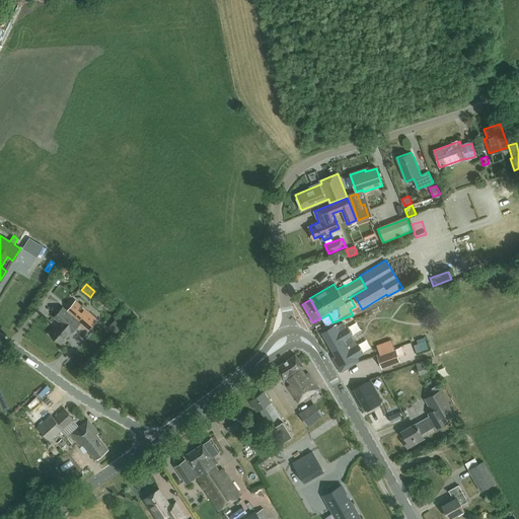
[(97,319),(76,301),(67,311),(63,307),(55,316),(61,321),(50,335),(60,344),(71,332),(72,334),(81,324),(88,330),(97,319)]
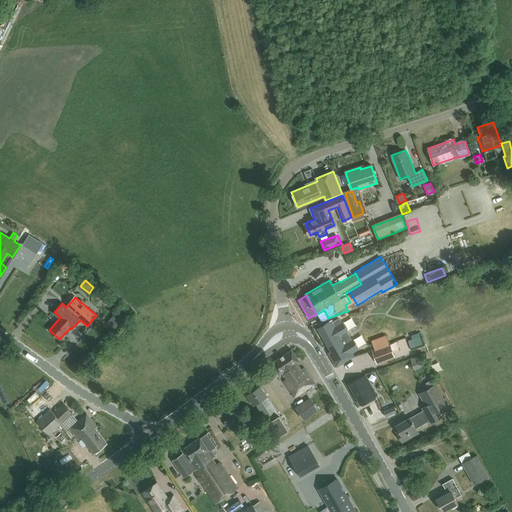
[(340,322),(338,318),(330,323),(328,321),(317,328),(330,351),(328,352),(336,366),(354,356),(352,352),(357,348),(351,338),(350,339),(346,332),(347,331),(341,321),(340,322)]
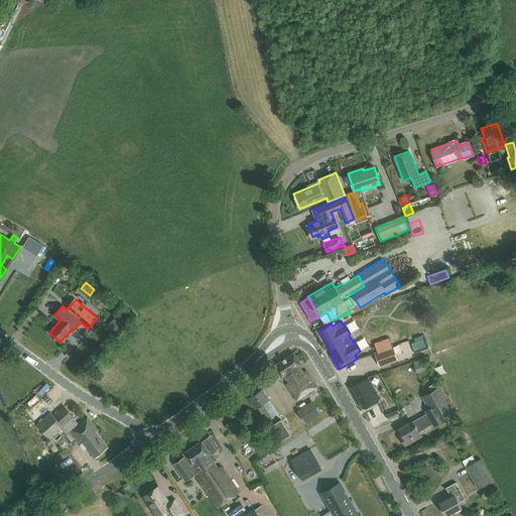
[(412,343),(415,351),(426,347),(424,339),(412,343)]
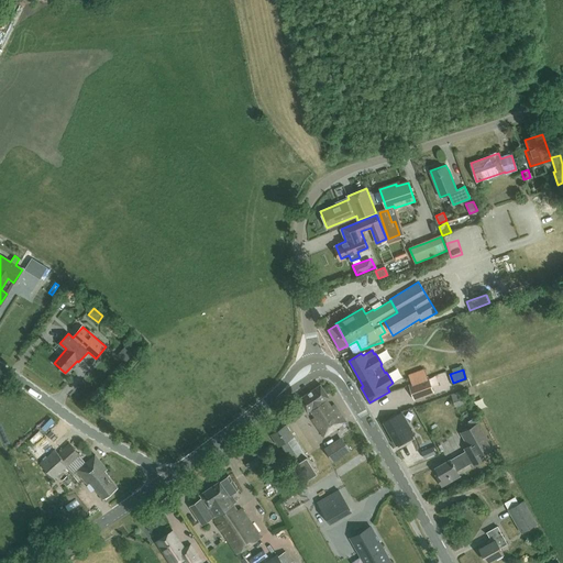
[(409,385),(415,400),(435,393),(429,377),(409,385)]
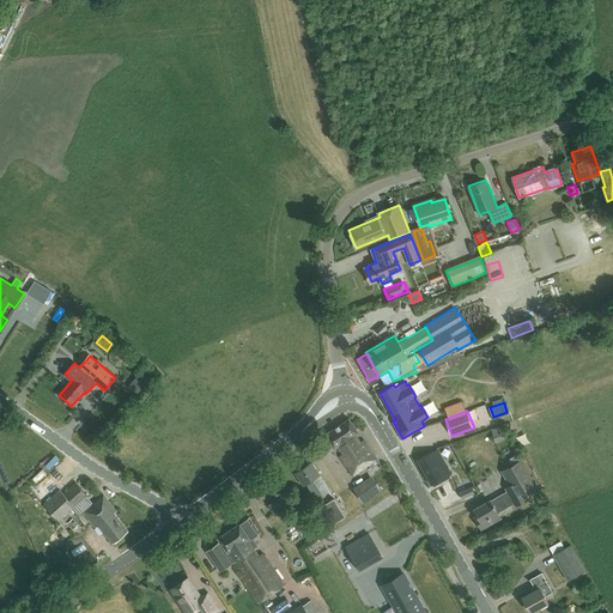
[(340,457),(353,475),(377,459),(365,441),(362,443),(356,435),(359,434),(350,419),(326,435),(335,449),(339,447),(344,455),(340,457)]
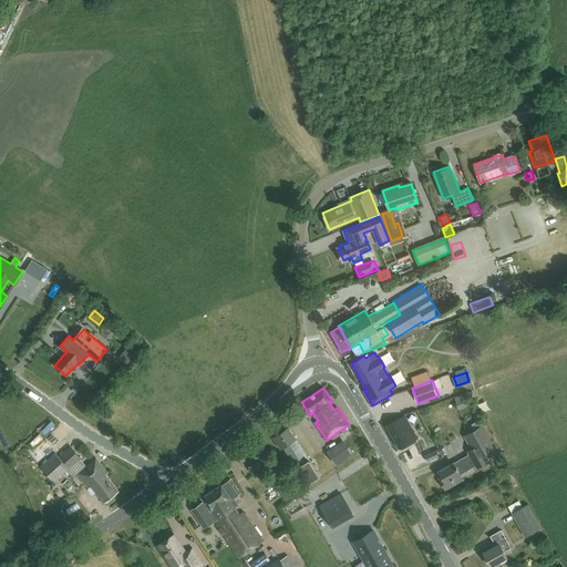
[(459,409),(470,406),(465,392),(454,397),(459,409)]
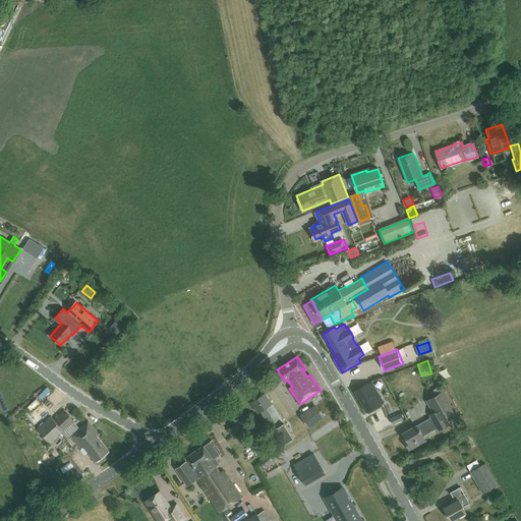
[(368,412),(373,409),(372,408),(383,402),(370,382),(354,391),(366,411),(367,411),(368,412)]
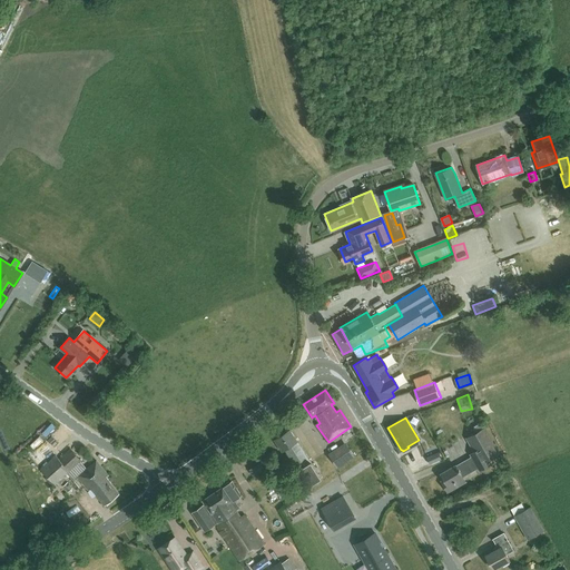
[(485,428),(468,439),(475,452),(471,454),(473,458),(481,471),(489,467),(492,464),(489,459),(500,452),(485,428)]
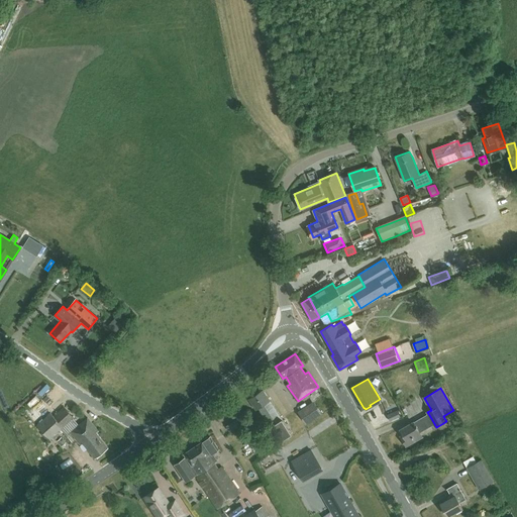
[(291,433),(263,390),(248,399),(256,410),(259,409),(275,435),(277,434),(281,440),(291,433)]
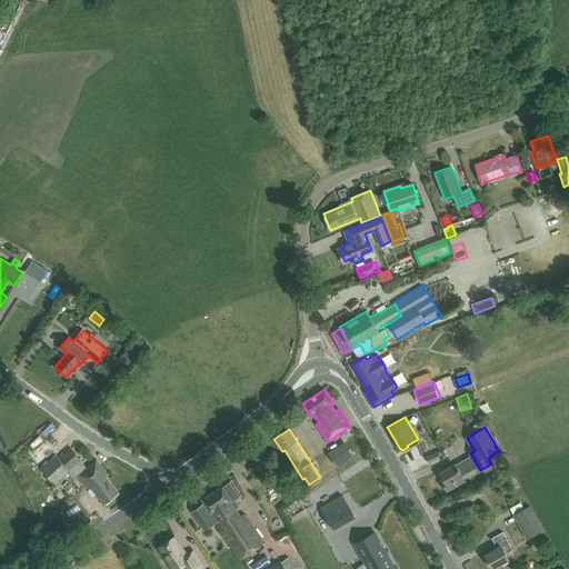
[(69,476),(67,473),(81,460),(70,449),(59,459),(56,455),(50,450),(37,462),(41,467),(40,468),(48,476),(46,478),(55,488),(57,486),(57,487),(69,476)]
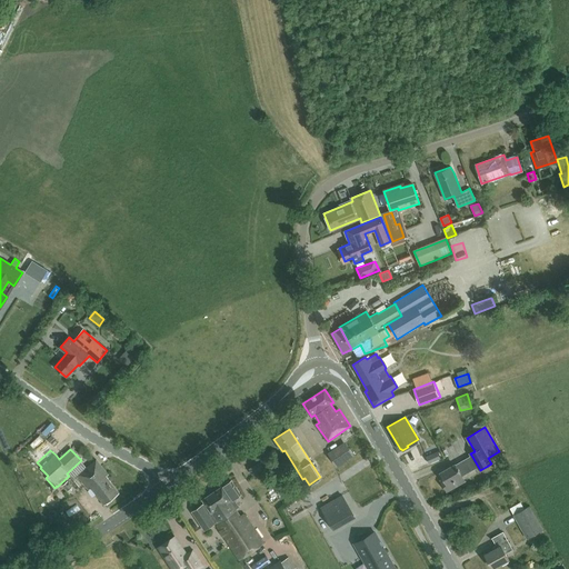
[(341,455),(337,449),(329,455),(337,466),(353,455),(350,449),(341,455)]
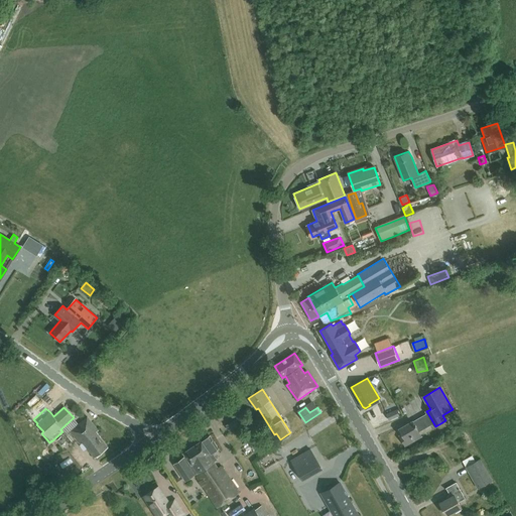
[(389,419),(399,415),(396,409),(386,413),(389,419)]
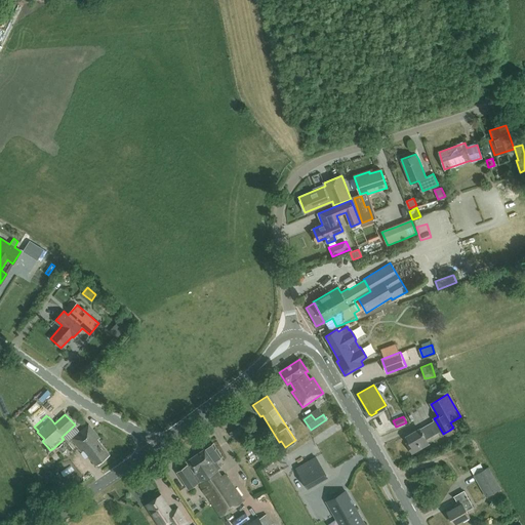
[(110,453),(97,439),(99,437),(88,423),(71,438),(81,451),(84,449),(95,465),(103,459),(106,459),(109,456),(109,454),(110,453)]
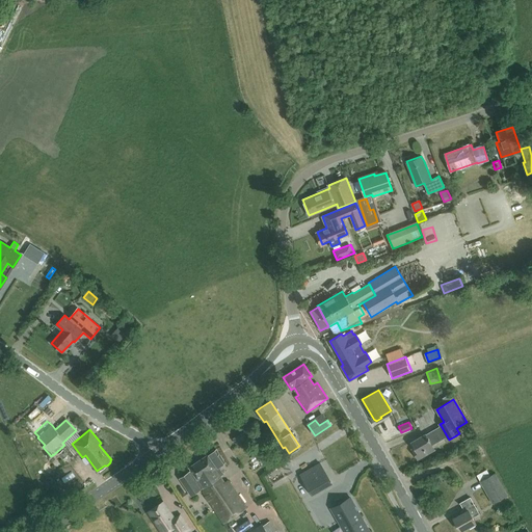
[(427,452),(434,449),(431,445),(441,441),(435,431),(426,436),(425,434),(411,442),(415,448),(413,449),(419,459),(428,454),(427,452)]
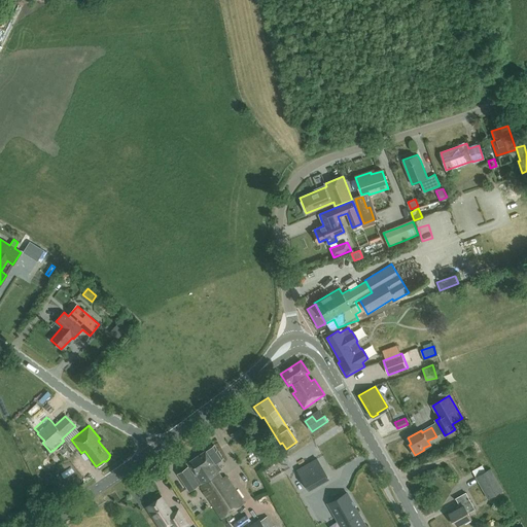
[(243,503),(215,462),(222,457),(213,445),(187,463),(189,466),(178,475),(189,490),(199,484),(222,518),(243,503)]
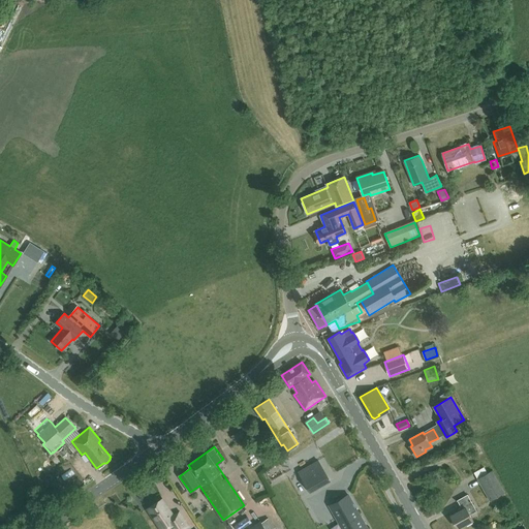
[(67,453),(62,447),(58,452),(63,457),(67,453)]
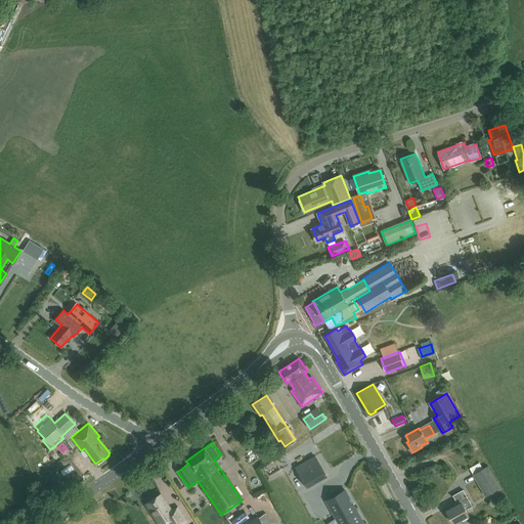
[(325,475),(315,456),(296,468),(306,486),(325,475)]
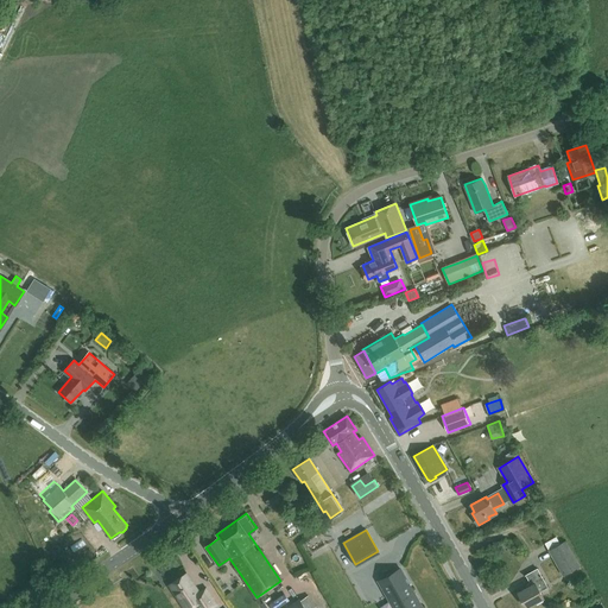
[(563,575),(578,565),(565,542),(549,551),(563,575)]
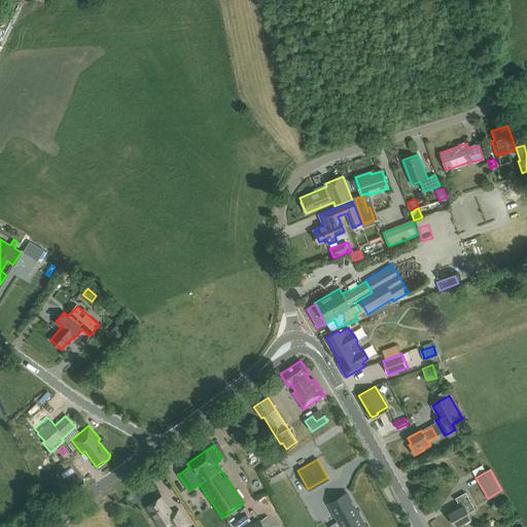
[(253,494),(262,489),(259,484),(250,490),(253,494)]
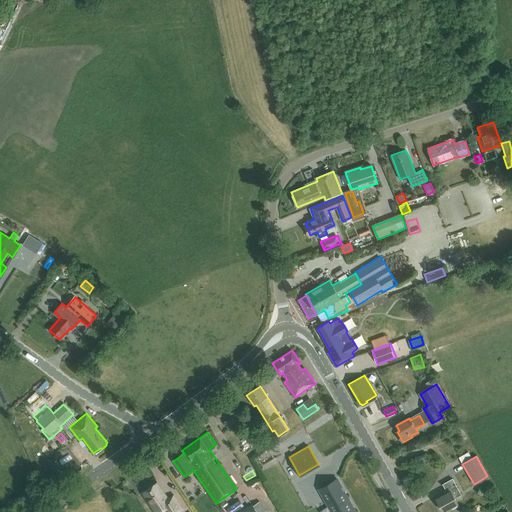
[(453,508),(458,506),(454,498),(461,494),(452,478),(443,484),(447,492),(437,498),(444,511),(452,506),(453,508)]
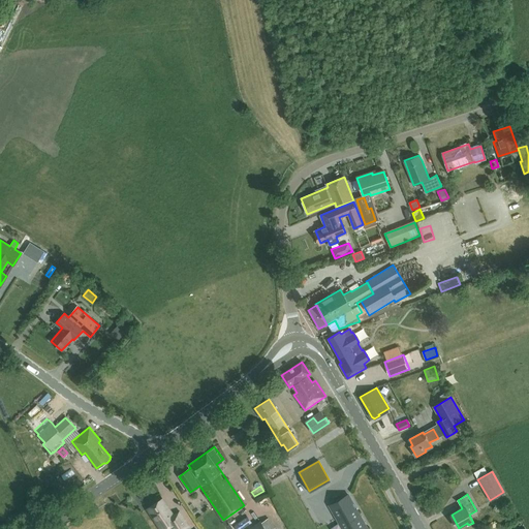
[(353,509),(345,496),(330,505),(343,528),(349,528),(352,528),(363,528),(366,527),(355,508),(353,509)]
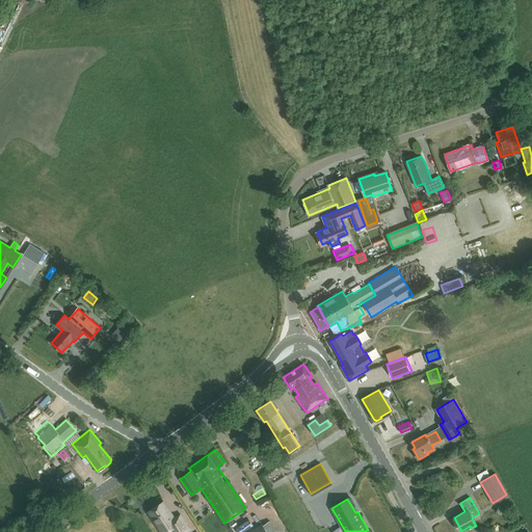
[(174,517),(163,502),(148,512),(161,531),(164,531),(170,529),(173,531),(184,531),(190,528),(180,513),(174,517)]
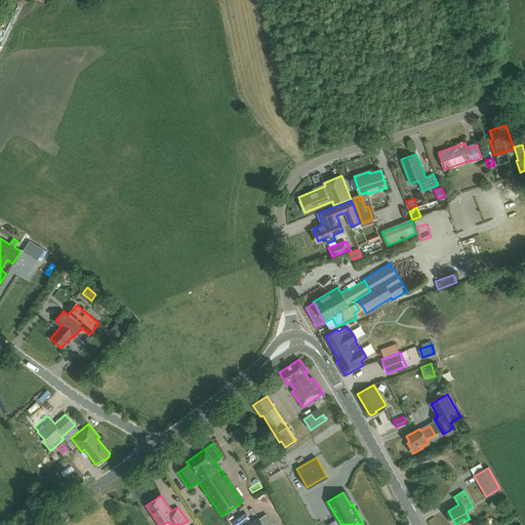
[(258,516),(245,524),(270,524),(273,524),(267,515),(260,519),(258,516)]
